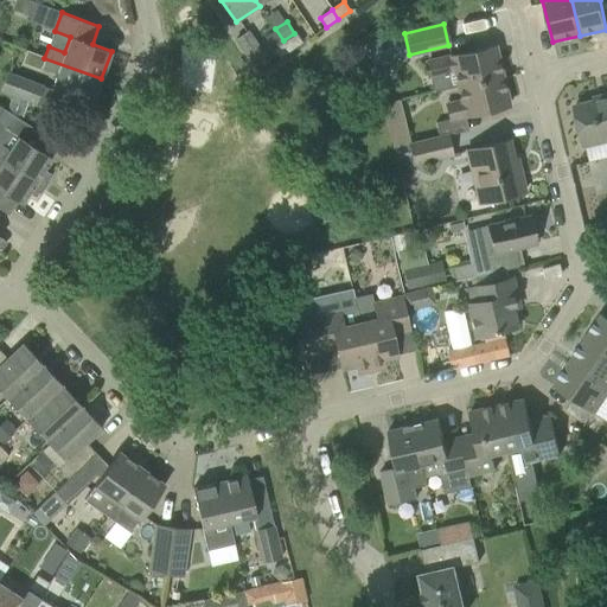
[(236,39),(253,63),(264,55),(248,31),(236,39)]
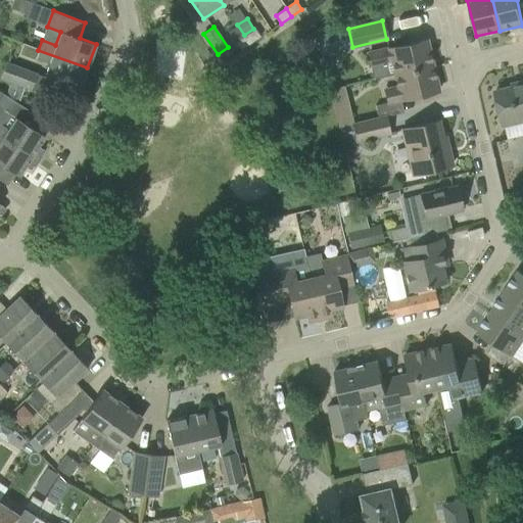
[(245,36),(250,44),(260,37),(255,29),(245,36)]
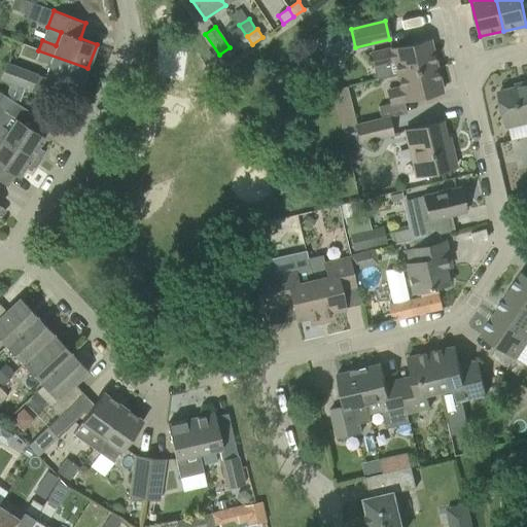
[(252,44),(247,36),(237,42),(242,50),(252,44)]
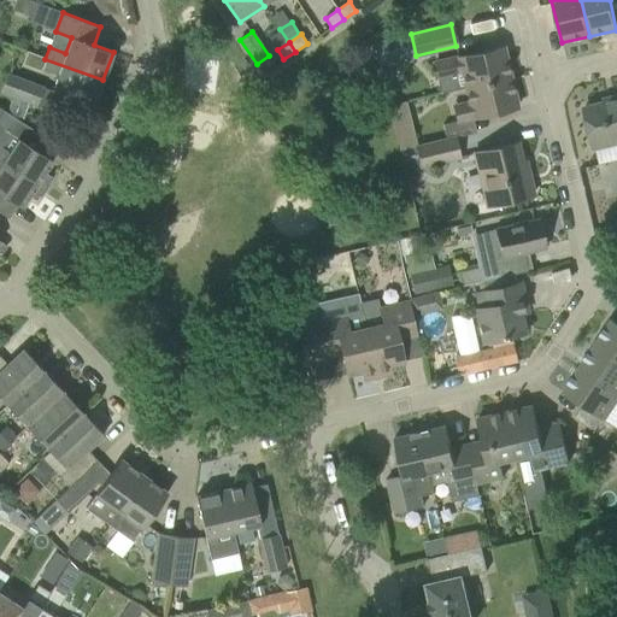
[(503,47),(433,63),(440,94),(465,88),(510,77),(503,47)]
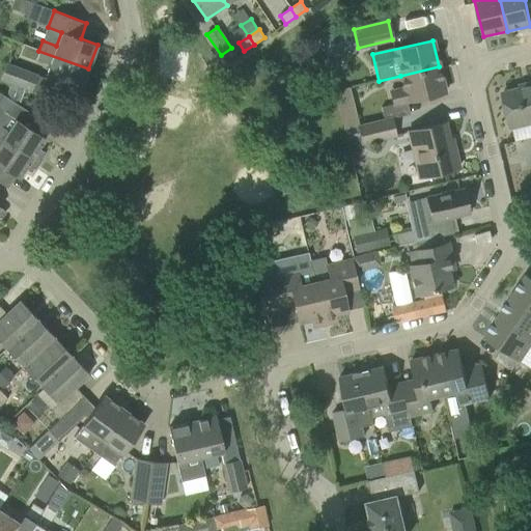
[(80,91),(88,68),(38,51),(35,59),(50,63),(44,78),(80,91)]
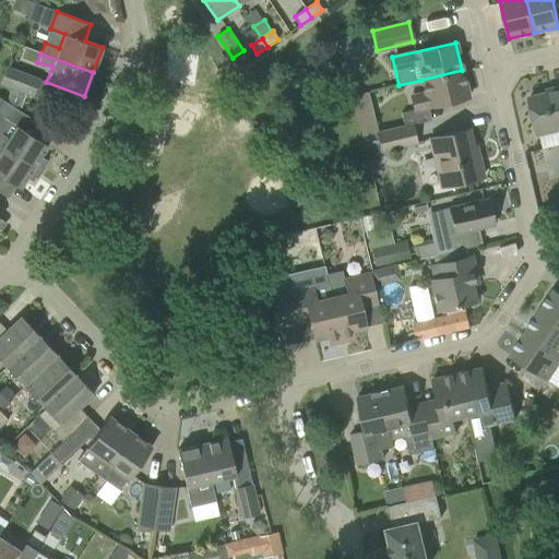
[(0,82),(0,83),(33,96),(38,79),(6,67),(0,82)]
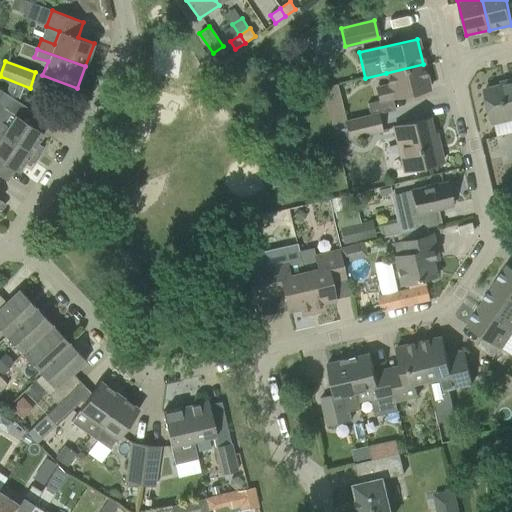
[(429,89),(423,64),(386,73),(389,85),(376,88),(379,101),(392,98),(429,89)]
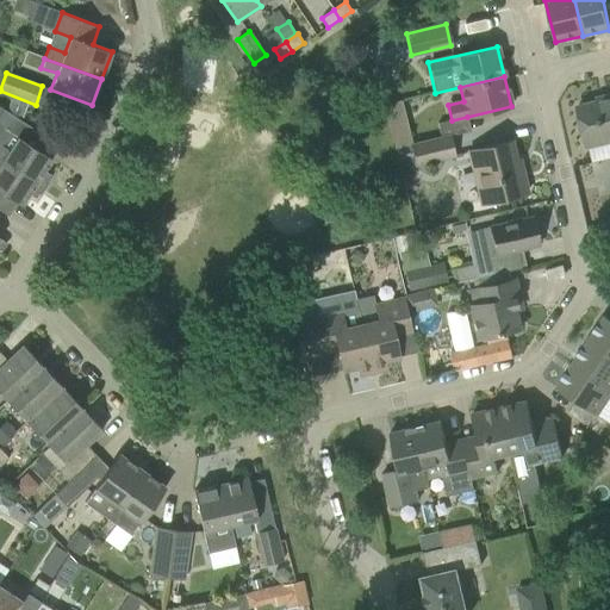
[(609,94),(609,95),(609,99),(578,106),(586,143),(609,137),(609,94)]
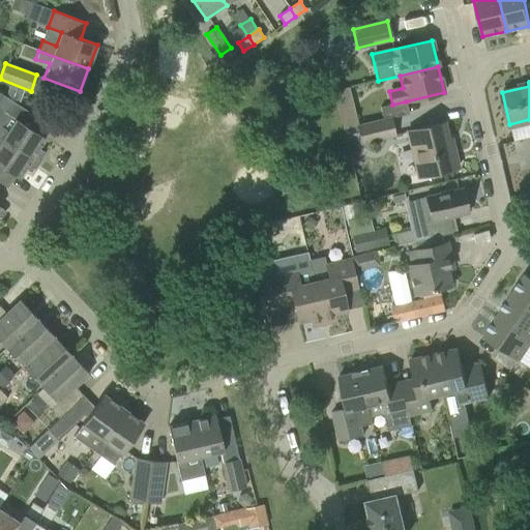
[(19,105),(3,94),(0,98),(0,110),(3,112),(10,117),(11,116),(19,105)]
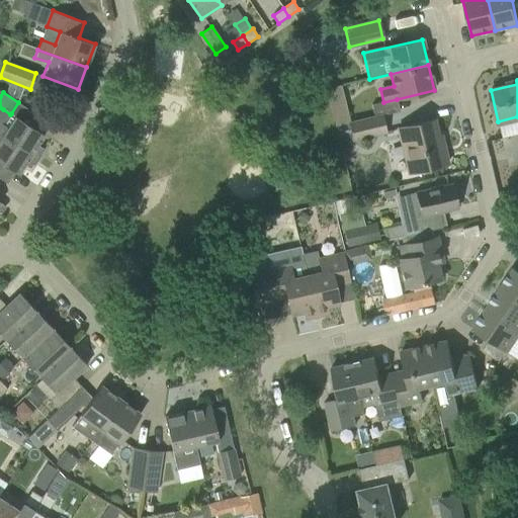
[(0,133),(36,158),(42,148),(37,145),(45,135),(10,114),(3,109),(0,113),(0,133)]
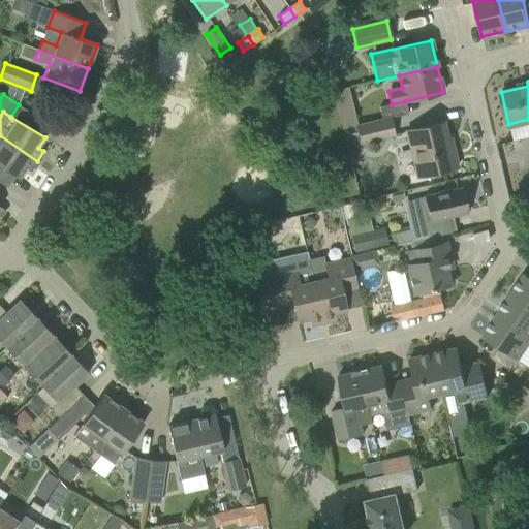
[(356,125),(354,113),(339,116),(342,128),(356,125)]
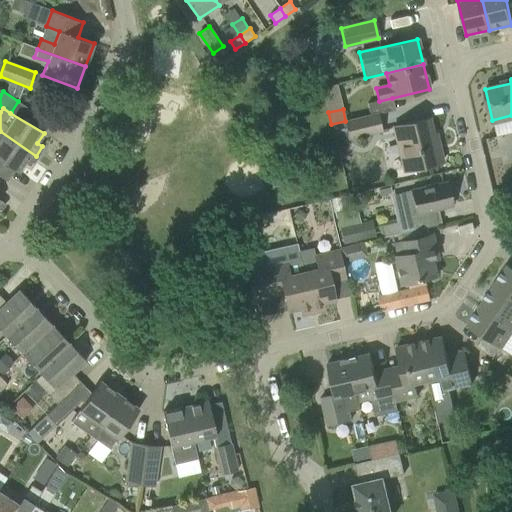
[(344,123),(348,138),(381,130),(377,115),(344,123)]
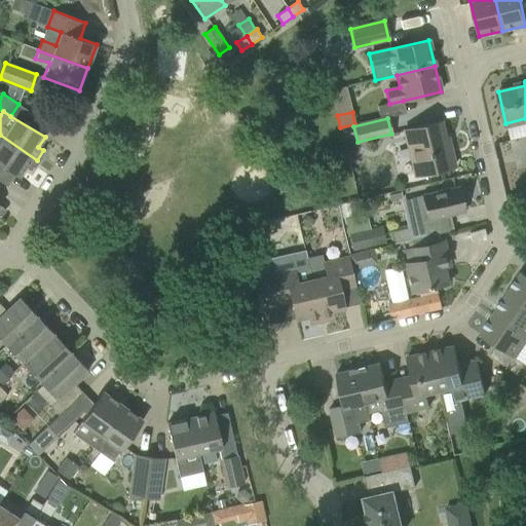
[(418,175),(454,166),(450,147),(447,147),(441,121),(405,130),(409,147),(412,146),(418,175)]
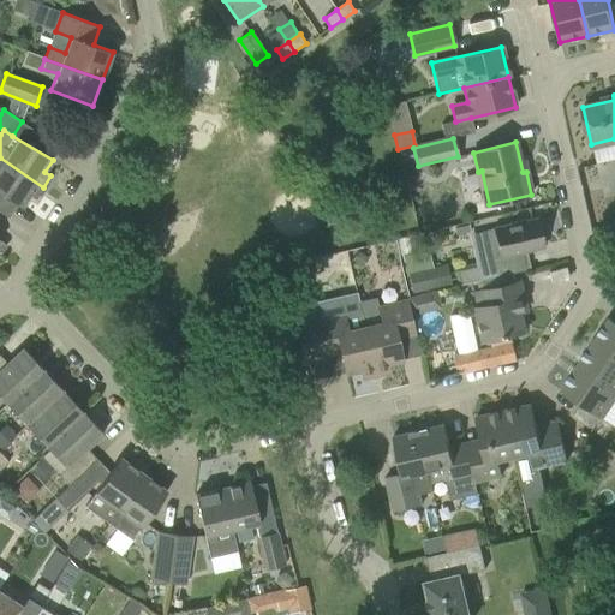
[(0,212),(9,218),(17,204),(22,207),(29,195),(36,199),(43,189),(45,190),(46,189),(43,187),(0,157),(0,212)]
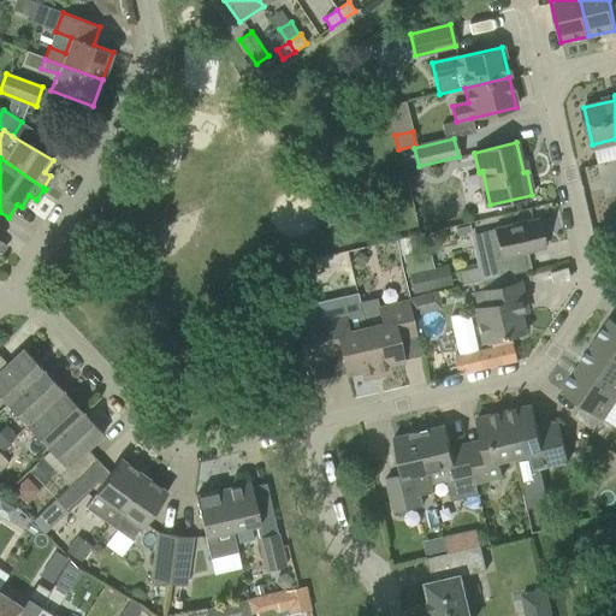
[(489,260),(478,262),(483,280),(499,277),(496,259),(525,254),(545,248),(538,218),(495,229),(495,230),(481,232),(489,260)]
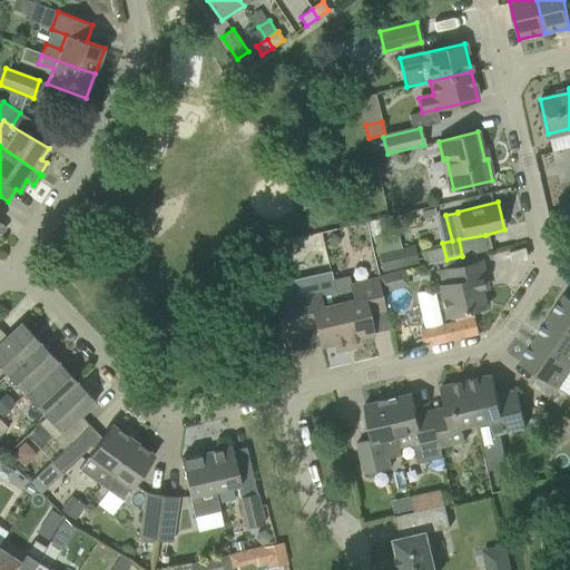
[(400,246),(402,264),(414,262),(412,244),(400,246)]
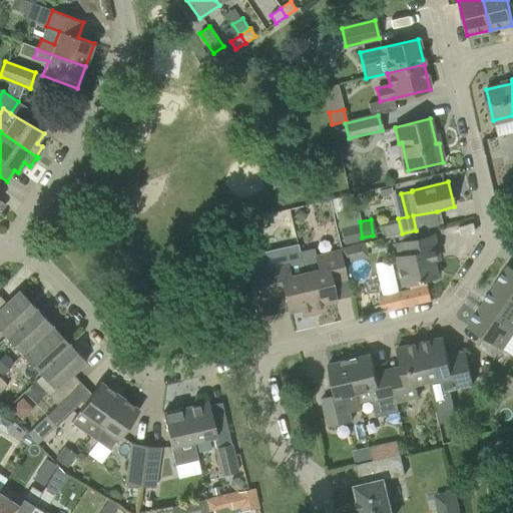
[(395,257),(402,284),(403,284),(406,287),(413,285),(415,281),(436,276),(431,254),(437,252),(433,234),(398,242),(401,255),(395,257)]
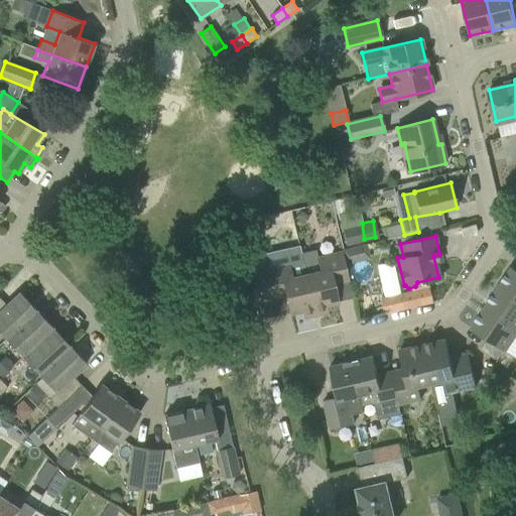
[(301,255),(303,262),(315,313),(326,311),(325,304),(338,301),(333,283),(349,280),(343,253),(317,258),(316,252),(301,255)]
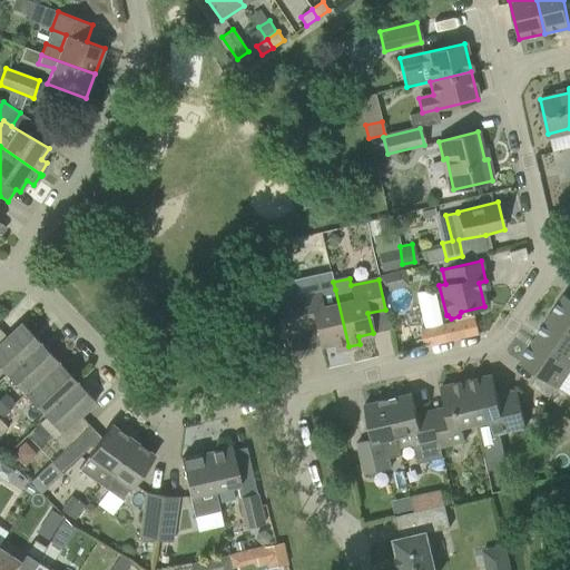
[(335,290),(318,293),(274,304),(281,333),(298,330),(316,325),(321,345),(335,342),(336,350),(349,346),(335,290)]
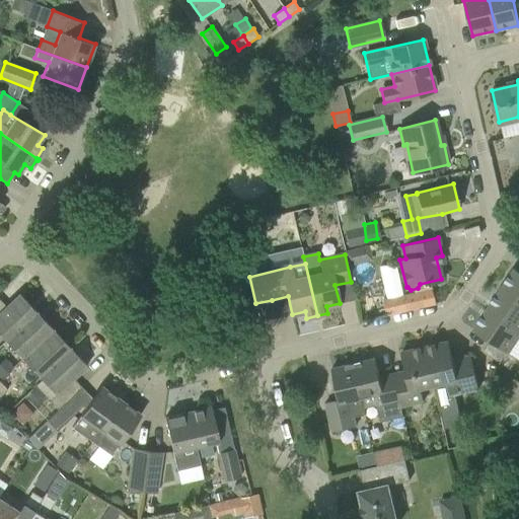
[(518,271),(515,268),(501,288),(518,300),(518,271)]
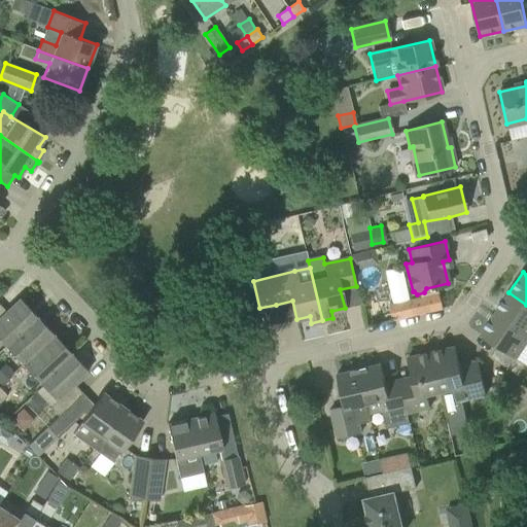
[(494,314),(526,336),(526,305),(508,292),(494,314)]
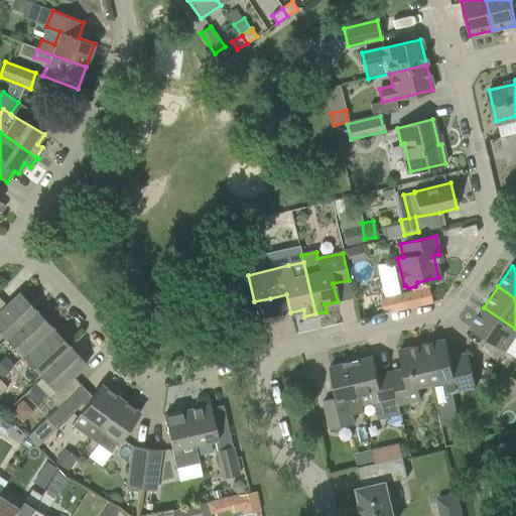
[(0,298),(0,333),(6,339),(36,309),(19,292),(6,305),(0,298)]
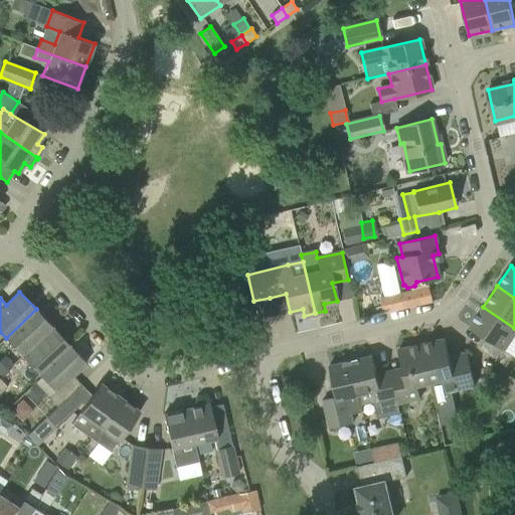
[(480,348),(506,366),(513,356),(505,351),(514,335),(514,328),(483,307),(470,327),(486,338),(480,348)]
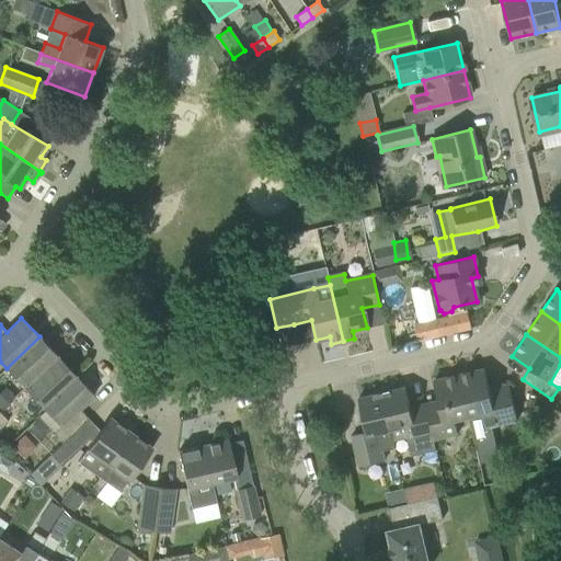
[(39,336),(7,368),(25,389),(58,356),(39,336)]
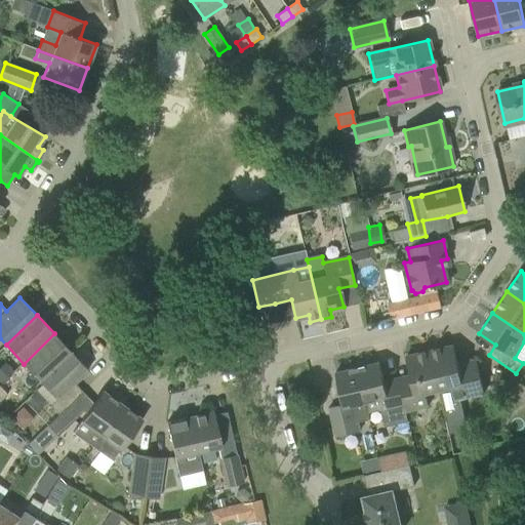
[(24,364),(40,381),(71,352),(54,333),(24,364)]
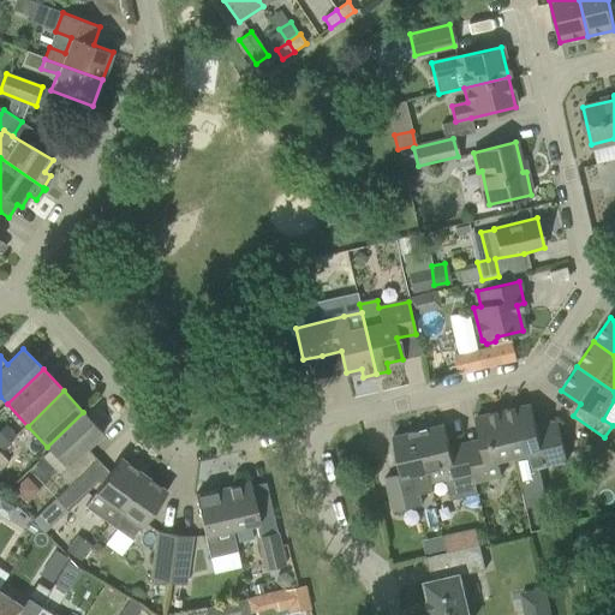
[(537,483),(533,469),(567,460),(561,431),(539,436),(532,404),(503,411),(514,457),(521,487),(537,483)]
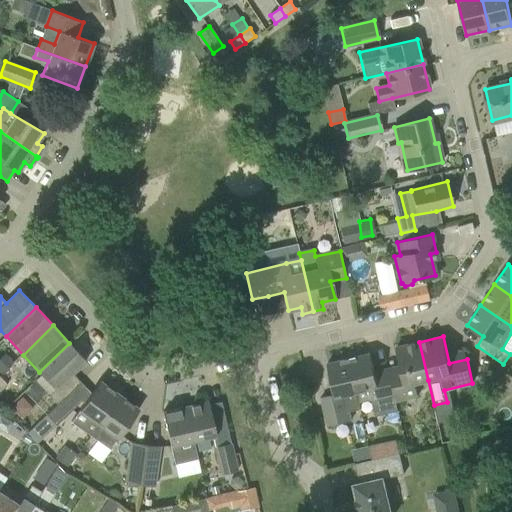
[(428,380),(419,342),(396,347),(402,374),(390,376),(396,401),(418,396),(415,383),(428,380)]
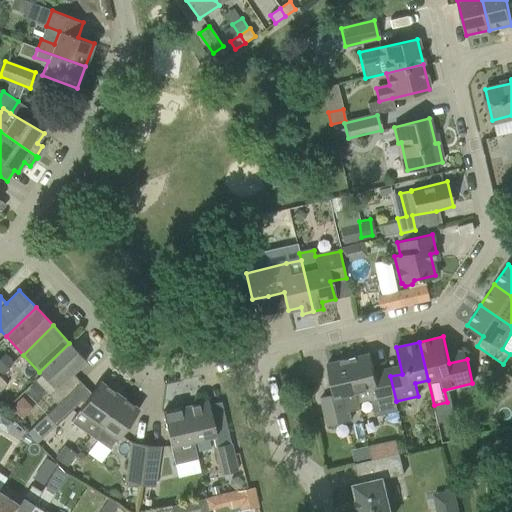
[(86,361),(69,343),(39,372),(55,389),(49,395),(57,404),(67,395),(81,382),(73,373),(86,361)]
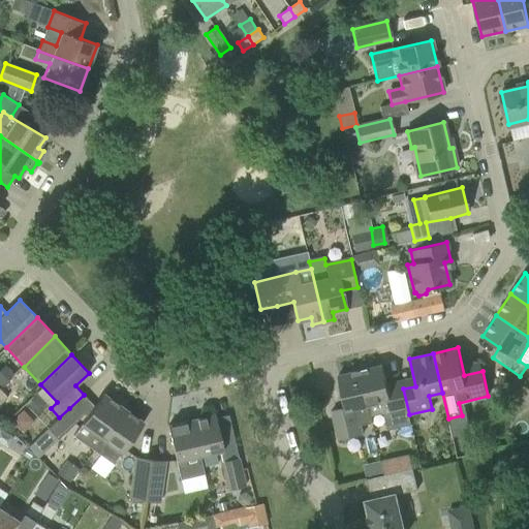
[(371,416),(384,413),(387,431),(411,425),(409,414),(403,389),(402,381),(387,384),(383,365),(361,370),(369,405),(371,416)]
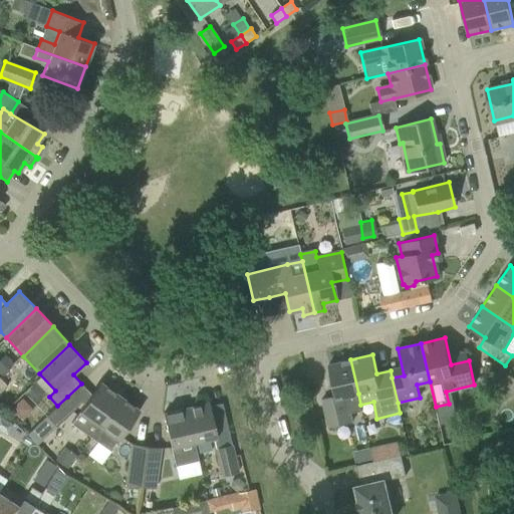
[(352,423),(348,408),(346,397),(358,394),(350,359),(328,364),(336,396),(322,399),(329,428),(352,423)]
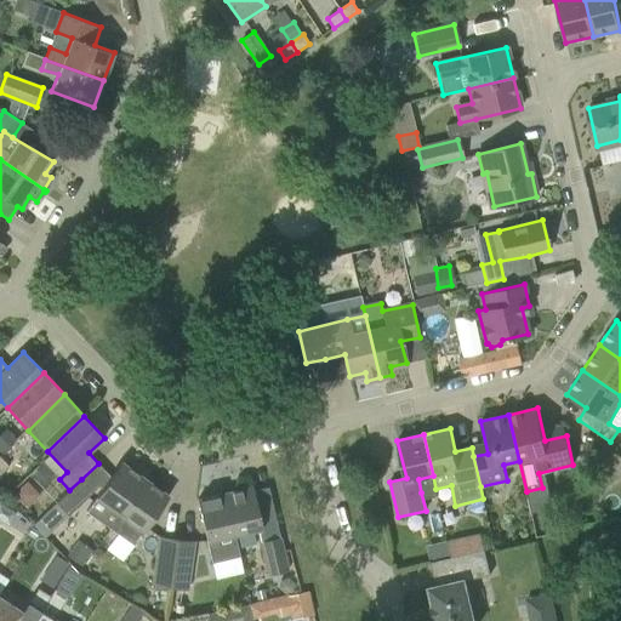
[(109,529),(146,479),(121,462),(86,512),(109,529)]
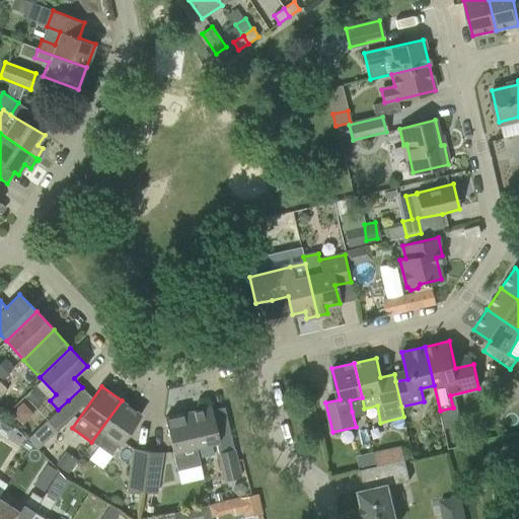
[(68,400),(58,410),(47,421),(57,431),(77,412),(68,400)]
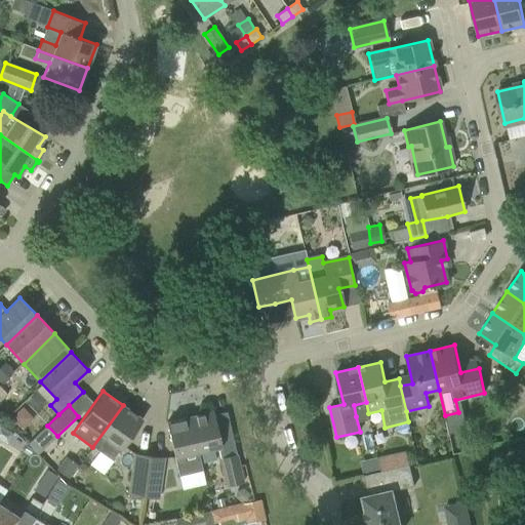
[(92,447),(99,451),(113,461),(121,449),(143,419),(123,405),(92,447)]
